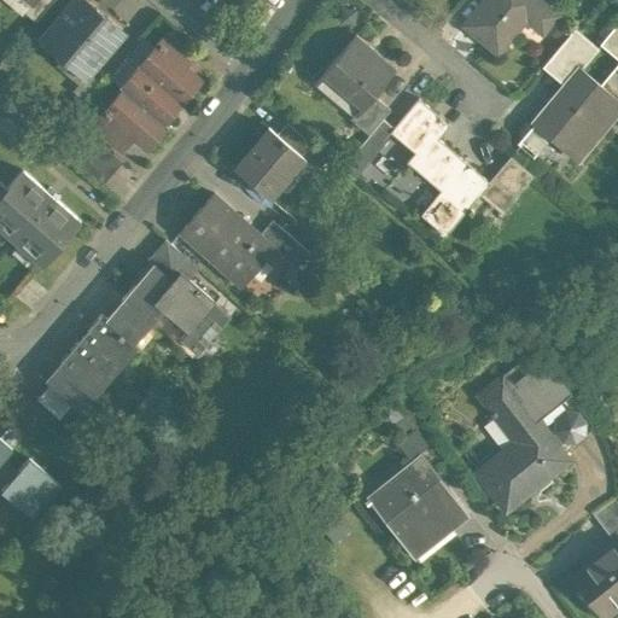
[(35,0),(31,4),(30,4),(23,12),(35,23),(53,0),(35,0)]
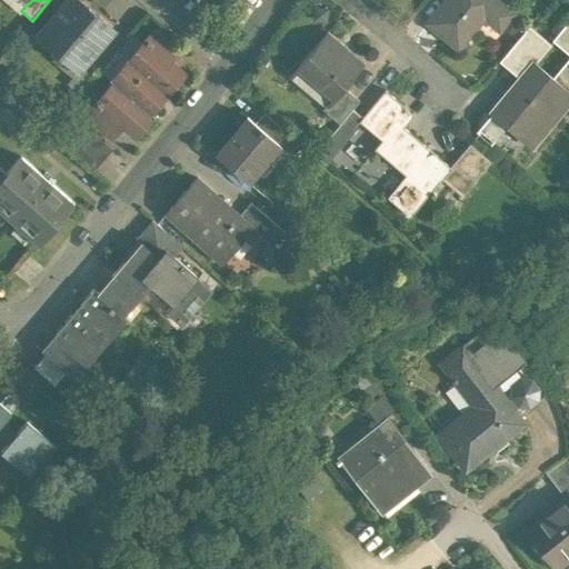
[(78,0),(67,0),(38,35),(79,69),(112,29),(78,0)]
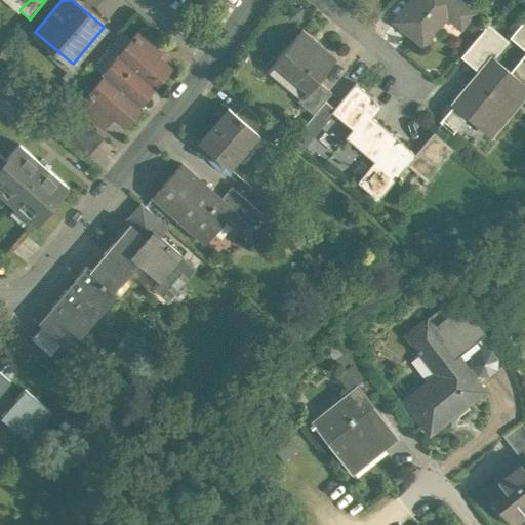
[(457,0),(410,0),(394,22),(422,44),(446,16),(460,28),(473,12),(457,0)]
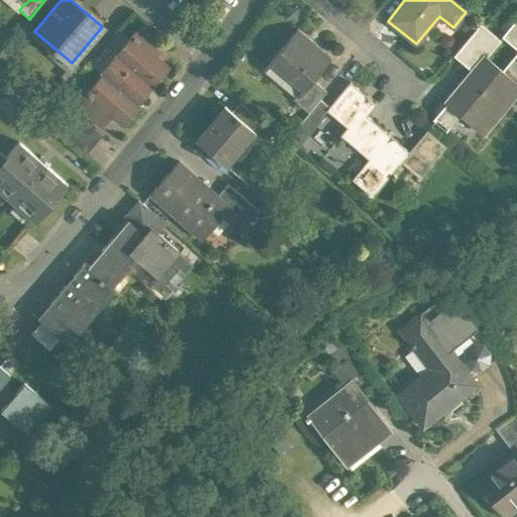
[(484,61),(482,63),(461,45),(453,56),(472,71),(447,101),(481,128),(509,95),(513,98),(516,93),(516,22),(514,20),(501,35),(516,48),(516,50),(499,73),(484,61)]
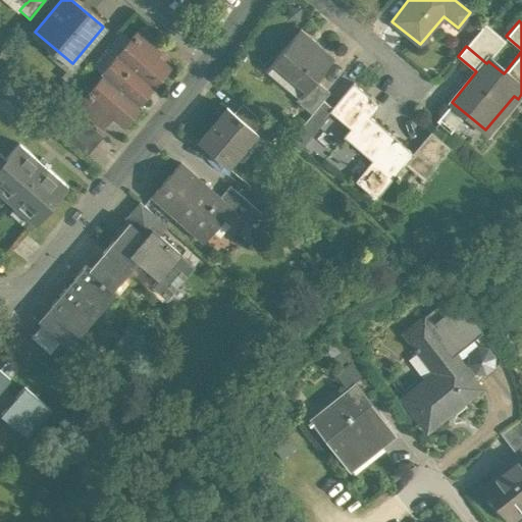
[(485,23),(466,46),(486,63),(488,61),(505,41),(485,23)]
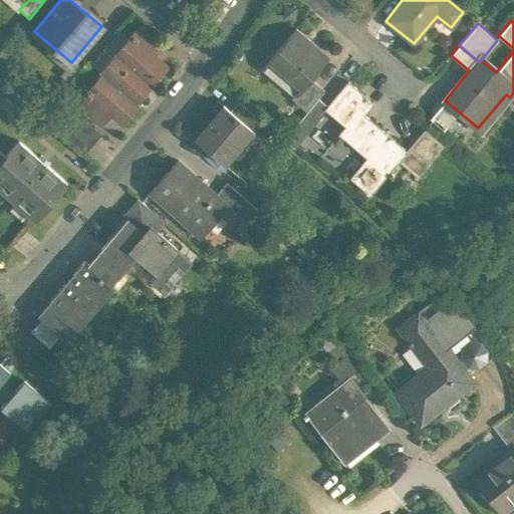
[(131,37),(151,54),(152,54),(161,43),(141,25),(131,37)]
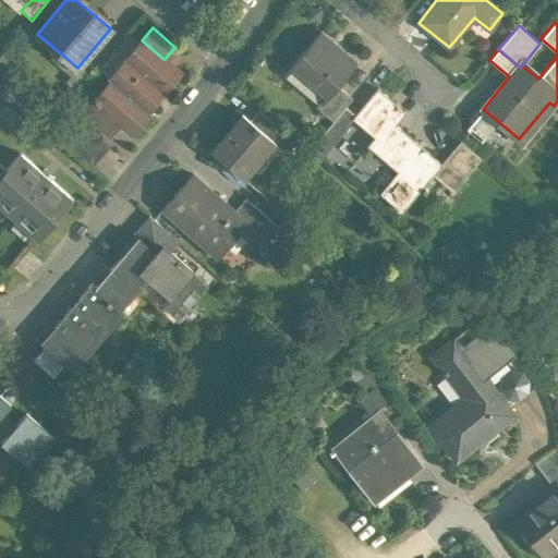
[(356,62),(319,32),(282,75),(317,105),(322,99),(324,100),(336,86),(356,62)]
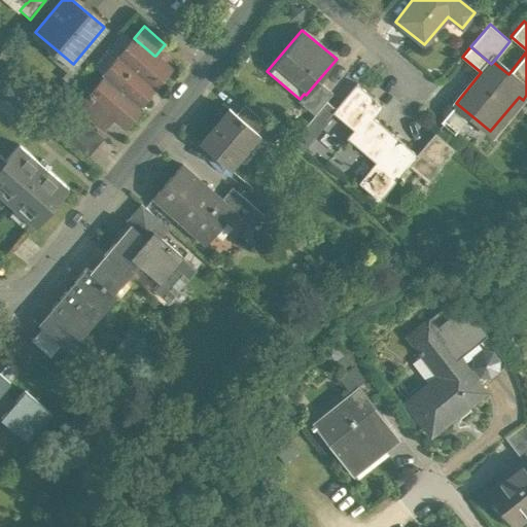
[(154,56),(134,38),(118,56),(152,84),(169,66),(155,56),(154,56)]
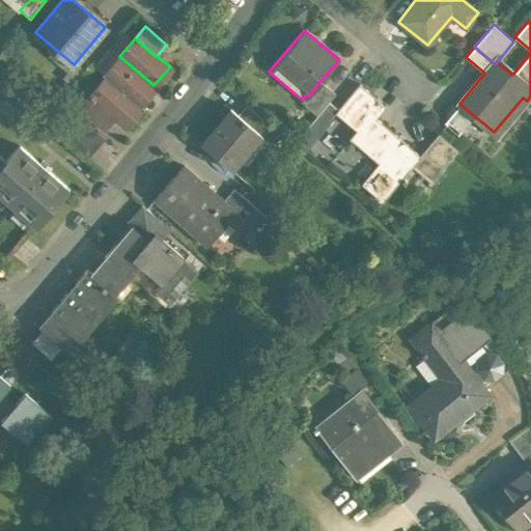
[(154,85),(119,56),(104,75),(106,76),(138,104),(154,85)]
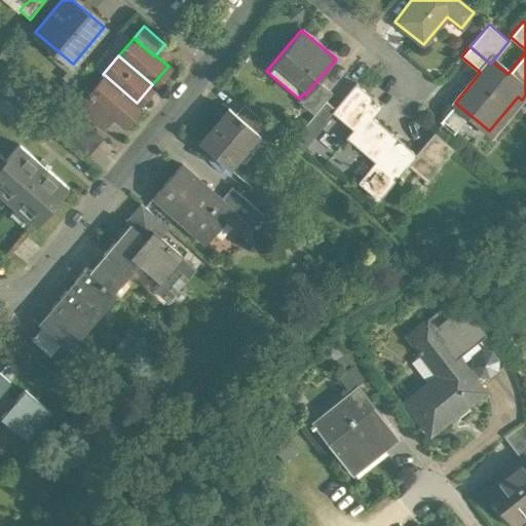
[(105,75),(87,97),(89,99),(80,111),(100,127),(111,114),(122,123),(139,104),(137,103),(105,75)]
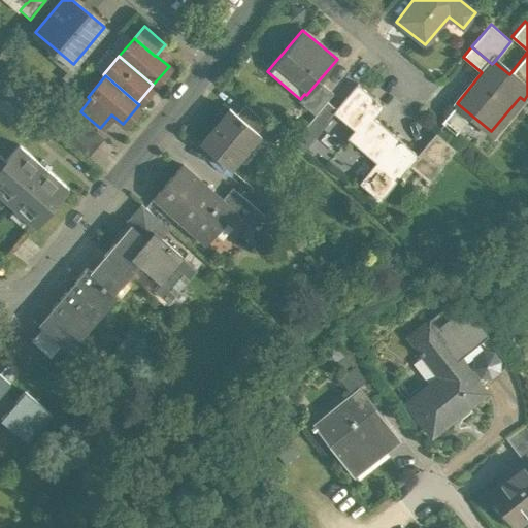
[(318,81),(306,95),(304,94),(300,99),(298,101),(315,114),(326,101),(332,93),(318,81)]
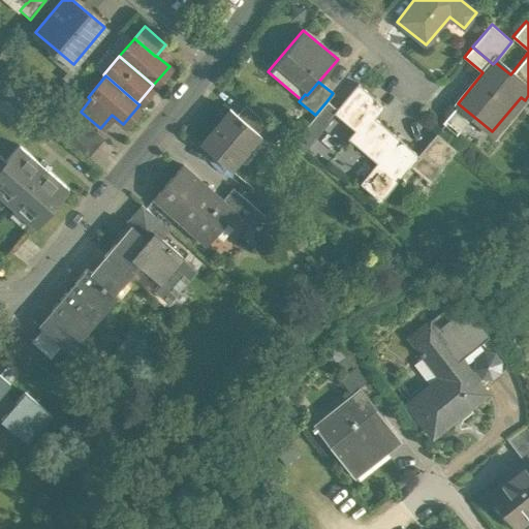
[(383,106),(358,84),(336,110),(333,113),(334,114),(354,130),(347,138),(380,165),(364,186),(380,199),(407,167),(408,167),(421,153),(419,152),(417,154),(374,118),(383,106)]
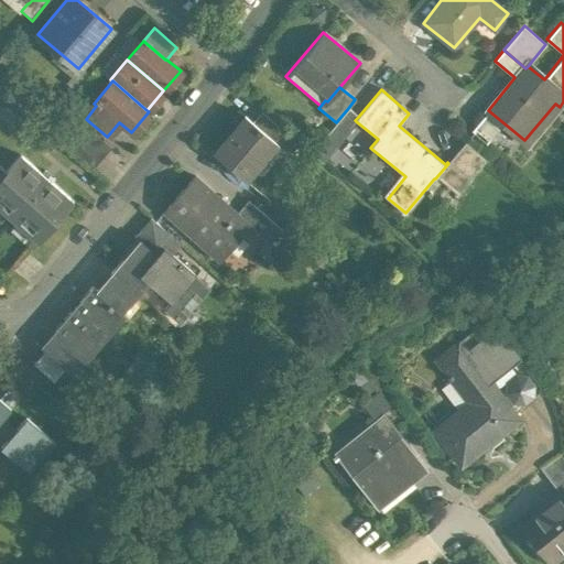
[(336,122),(310,153),(322,162),(356,121),(355,120),(358,117),(348,108),(336,122)]
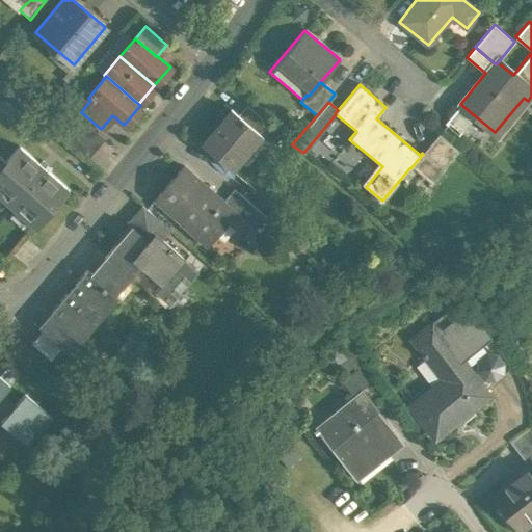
[(231,109),(222,117),(224,118),(202,144),(229,167),(258,134),(258,133),(248,125),(231,109)]
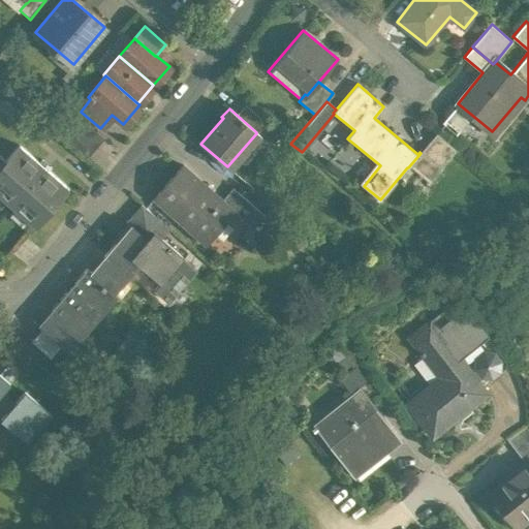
[(279,133),(256,114),(247,124),(256,132),(256,133),(270,145),(279,133)]
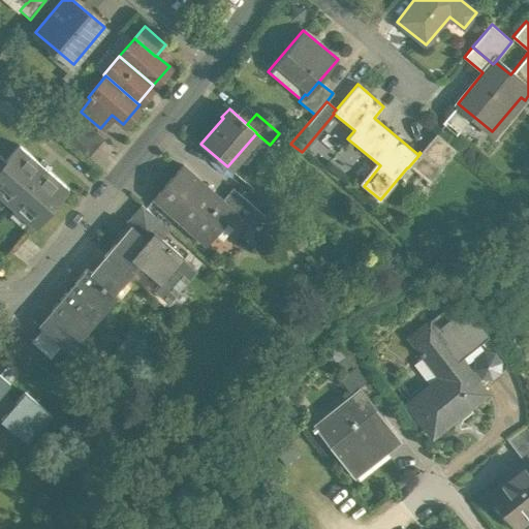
[(104,139),(84,122),(75,130),(96,148),(104,139)]
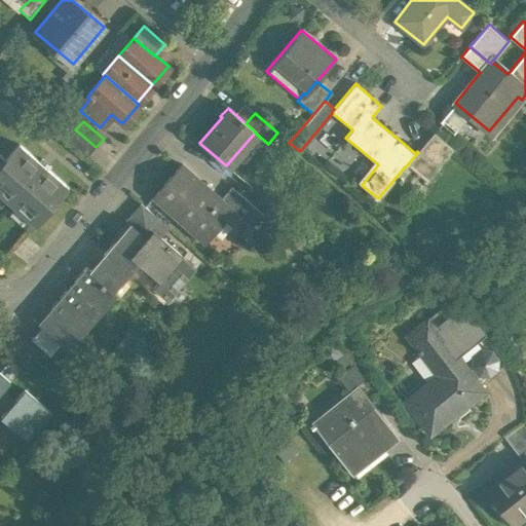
[(96,147),(75,129),(67,139),(87,156),(96,147)]
